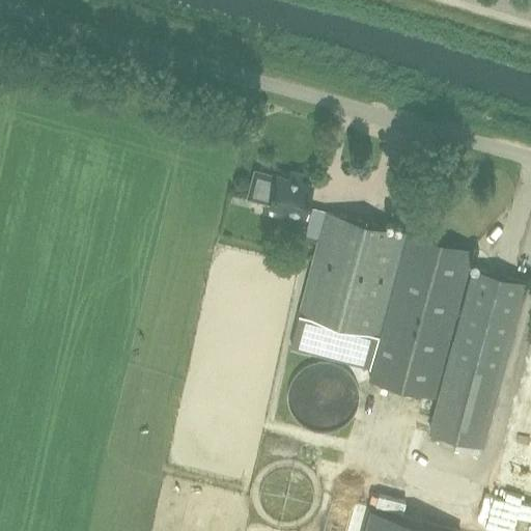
[(301,225),(304,213),(312,185),(278,175),(277,176),(254,170),(247,197),(270,203),(286,208),(283,218),(282,220),(286,227),(294,229),(301,225)]
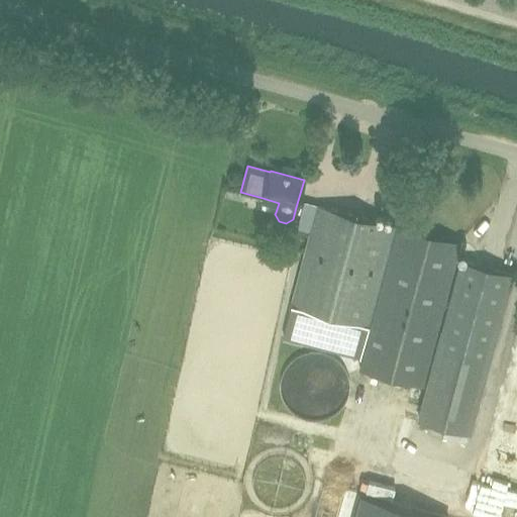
[(457,260),(459,252),(461,242),(400,226),(379,220),(318,205),(316,210),(311,232),(292,306),(284,337),(364,358),(360,370),(423,387),(424,382),(457,260)]
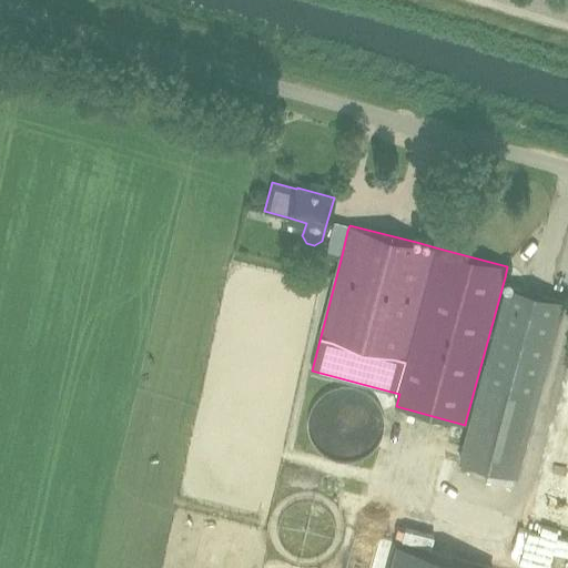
[(506,286),(460,460),(517,476),(563,302),(506,286)]
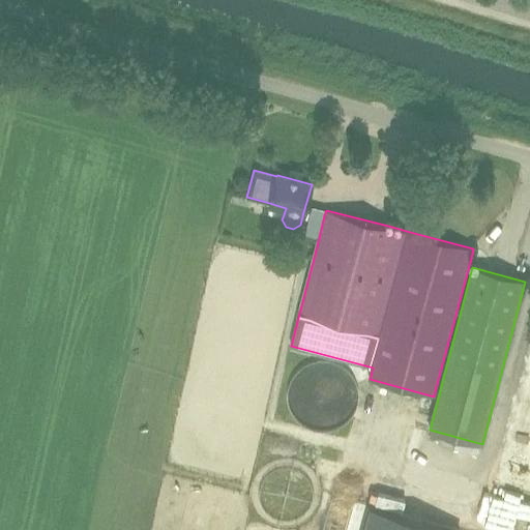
[(312,430),(322,431),(333,430),(343,424),(351,417),(356,407),(358,395),(356,385),(352,375),(344,367),(334,362),(323,360),(312,361),(302,366),(294,375),(289,384),(287,395),(289,406),(294,416),(301,424),(312,430)]
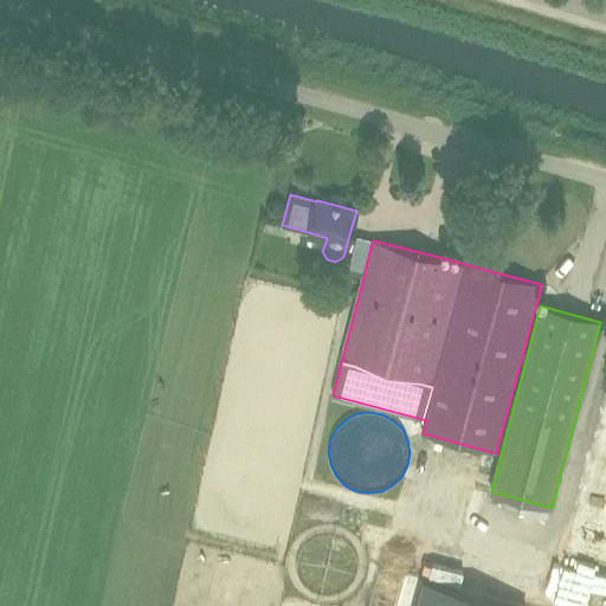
[(416,605),(520,605),(423,580),(416,605)]
